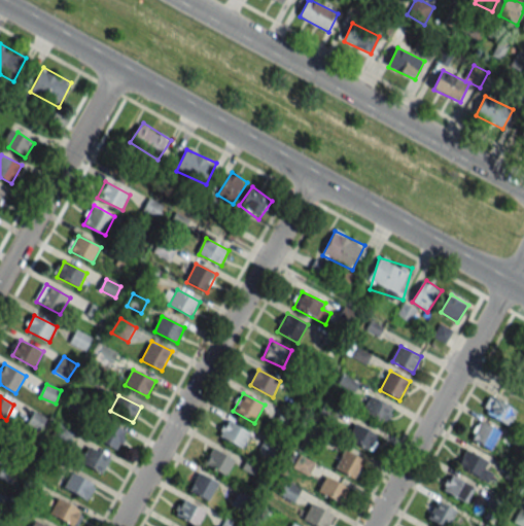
[(394,408),(386,423),(363,412),(372,396),(394,408)]
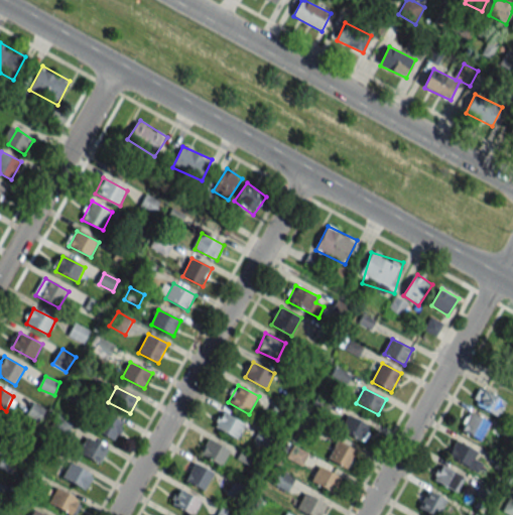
[(473,403),(499,417),(507,402),(481,388),(473,403)]
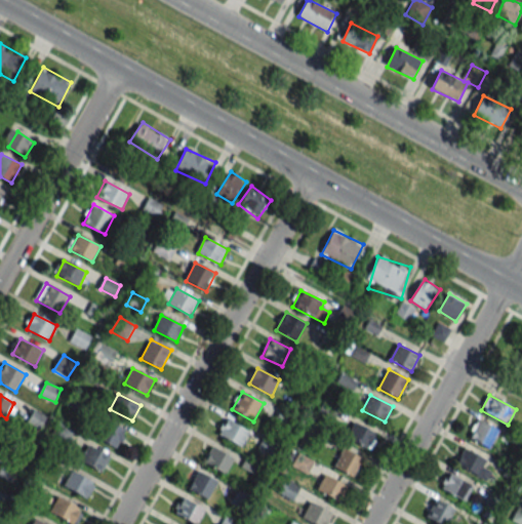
[(48,416),(34,411),(29,425),(43,430),(48,416)]
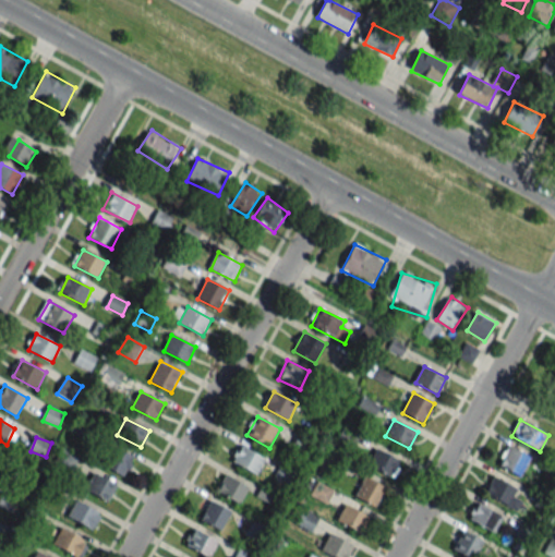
[(136,460),(113,444),(100,462),(124,477),(136,460)]
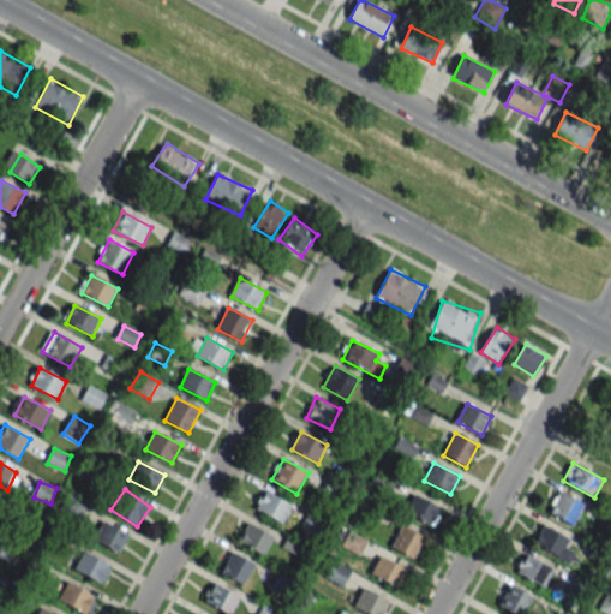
[(293,506),(283,524),(257,511),(267,492),(293,506)]
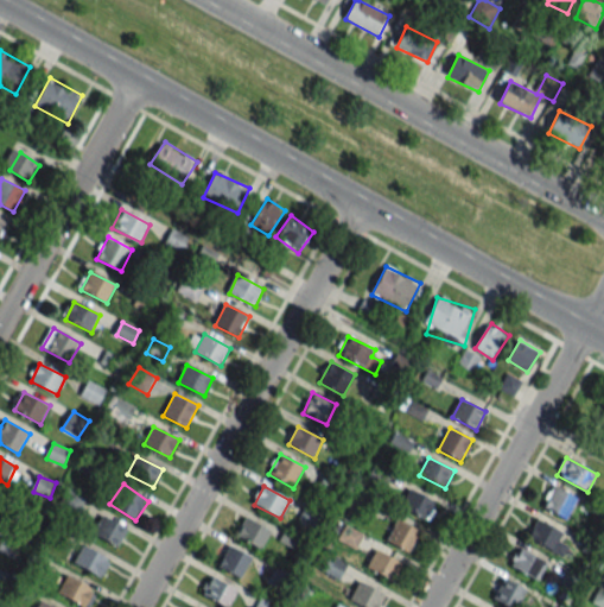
[(567,520),(578,498),(554,486),(544,507),(567,520)]
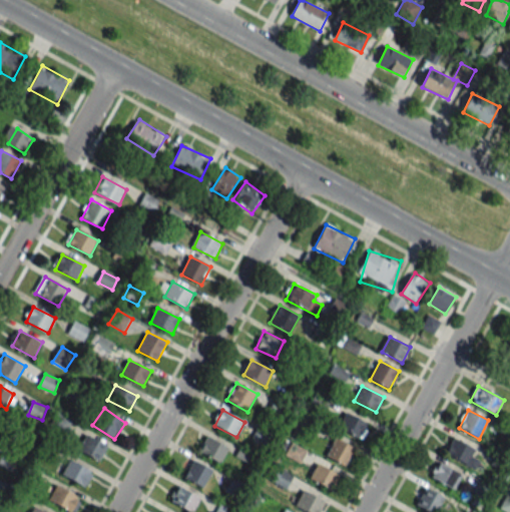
[(72,420),(56,413),(50,428),(67,435),(72,420)]
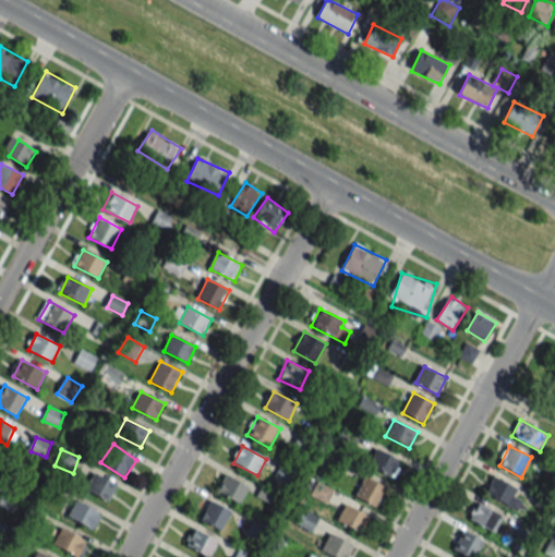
[(401,461),(393,477),(369,465),(377,449),(401,461)]
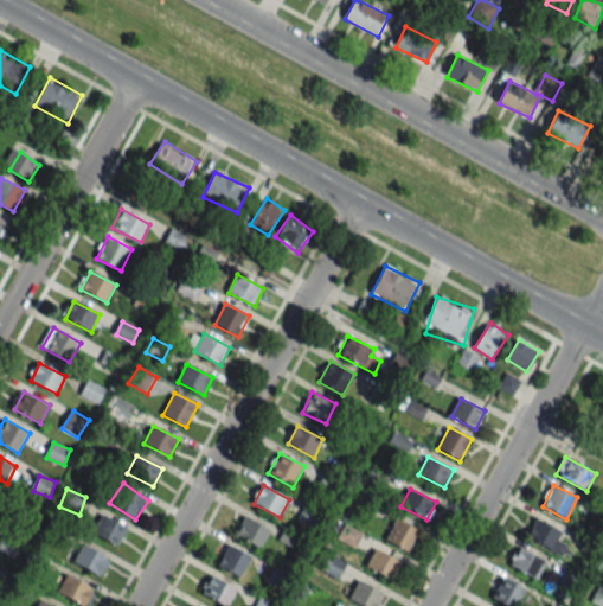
[(128,529),(119,547),(92,533),(102,515),(128,529)]
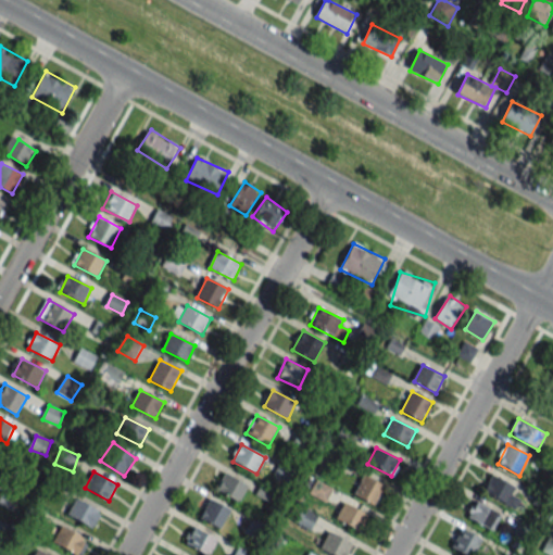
[(250,487),(241,503),(217,490),(226,474),(250,487)]
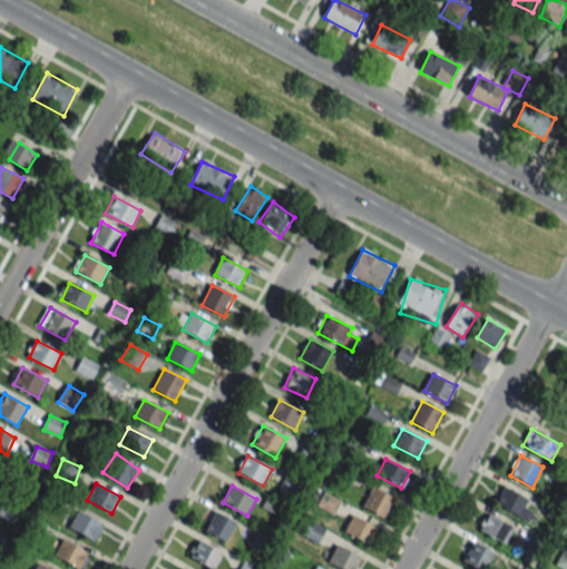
[(528,500),(525,507),(534,512),(528,522),(495,504),(505,487),(528,500)]
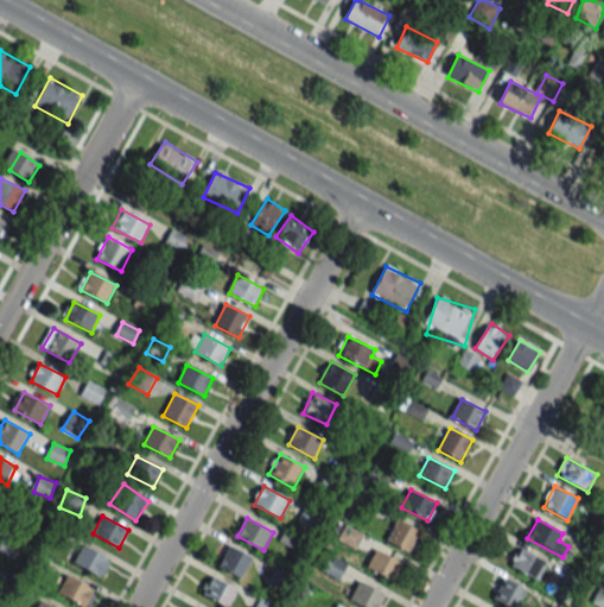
[(387,542),(409,554),(420,532),(399,520),(387,542)]
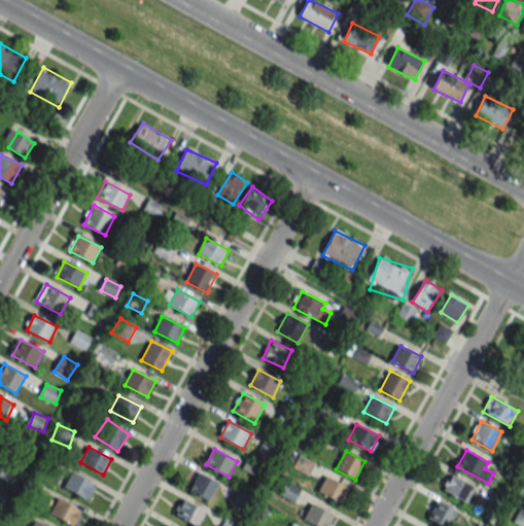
[(316,464),(304,456),(297,468),(309,477),(316,464)]
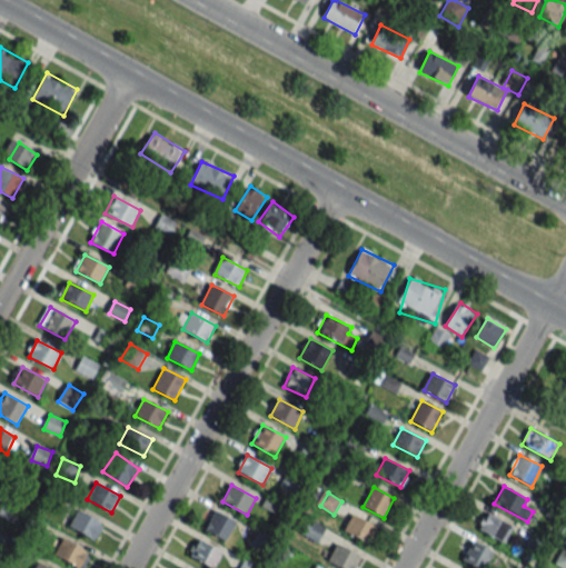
[(102,524),(95,540),(70,528),(78,511),(102,524)]
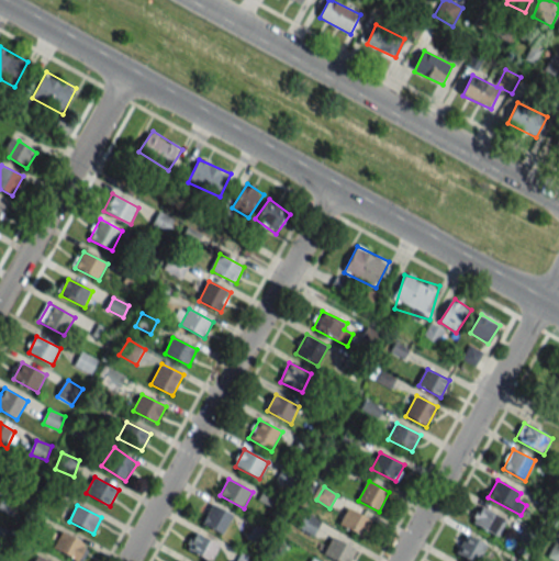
[(203,523),(224,535),(234,516),(213,505),(203,523)]
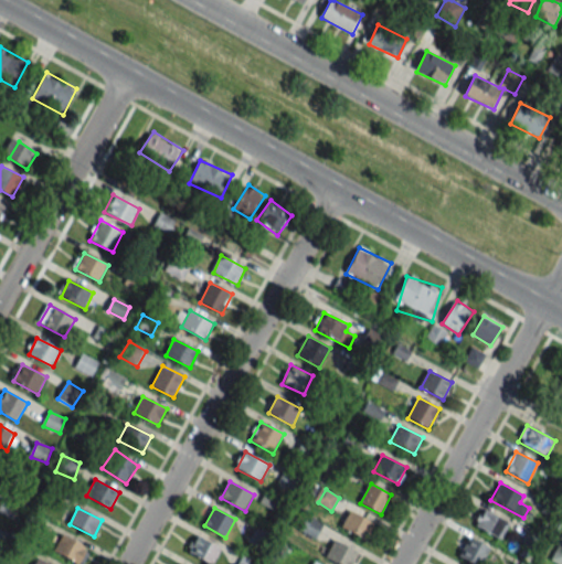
[(375,523),(367,540),(342,528),(351,511),(375,523)]
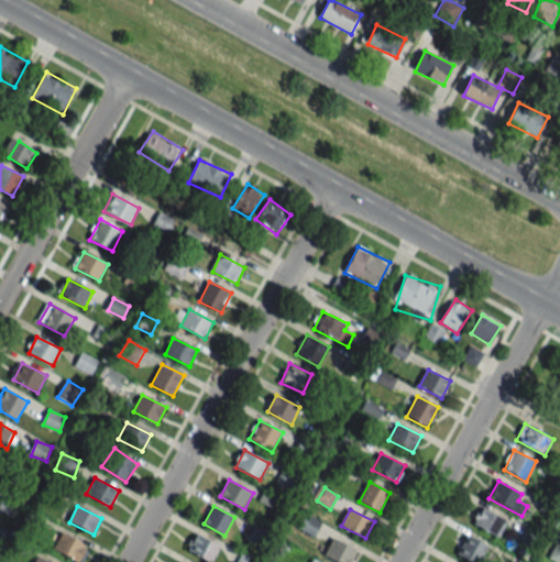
[(508,521),(500,538),(475,526),(484,509),(508,521)]
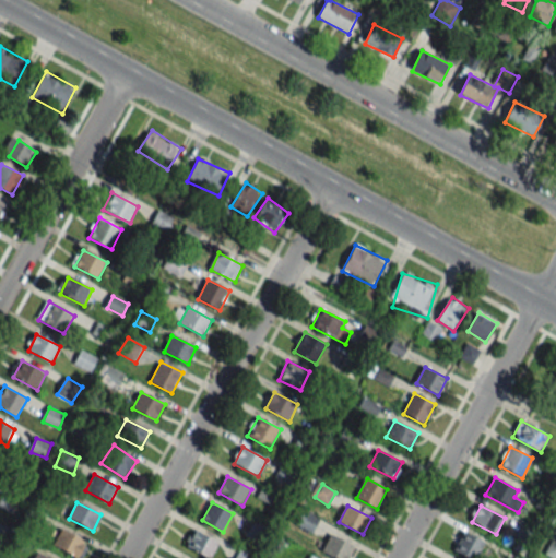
[(297,524),(314,535),(322,521),(306,510),(297,524)]
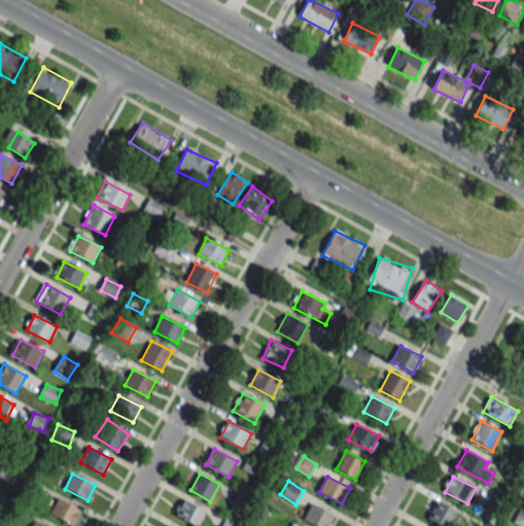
[(82,512),(75,525),(72,525),(51,515),(60,499),(82,512)]
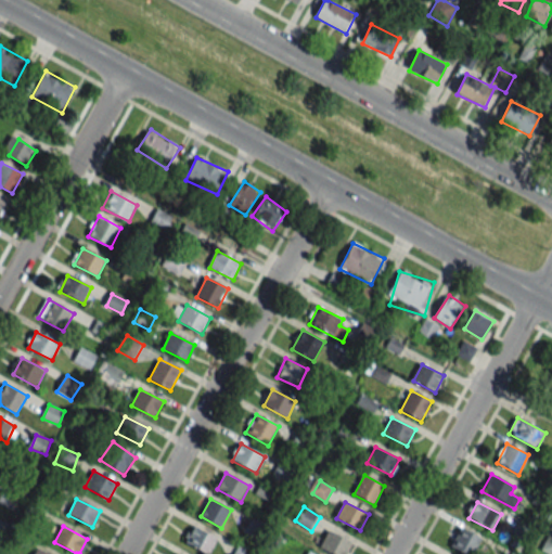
[(219,540),(212,553),(206,553),(187,544),(195,527),(219,540)]
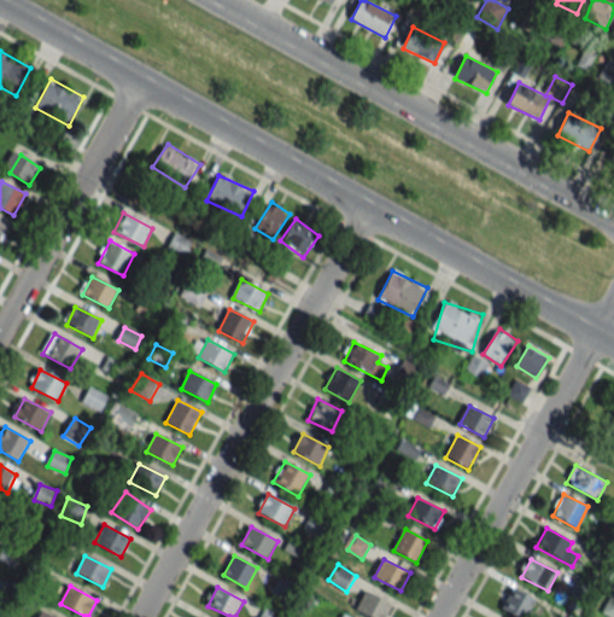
[(501,610),(515,616),(527,616),(537,599),(512,587),(501,610)]
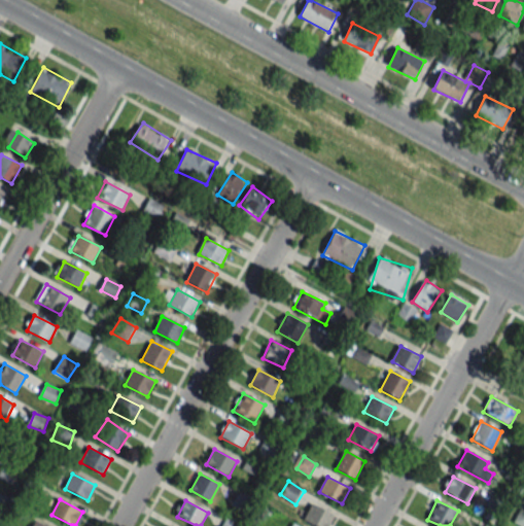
[(336,517),(330,525),(315,525),(305,520),(313,504),(336,517)]
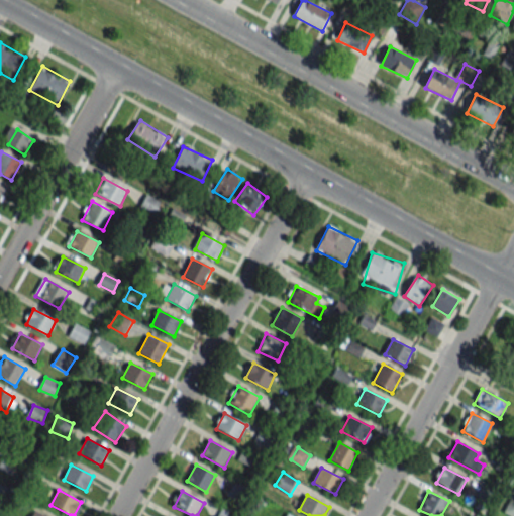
[(505,513),(510,515),(513,515),(513,500),(512,499),(505,513)]
